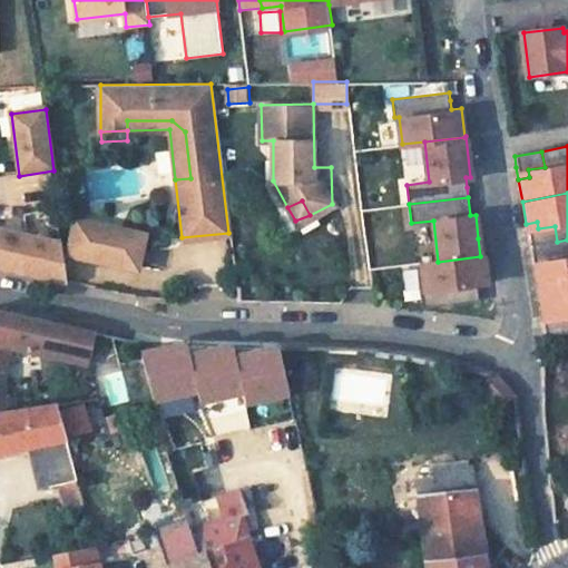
[(142,237),(75,219),(71,232),(89,236),(84,260),(133,272),(142,237)]
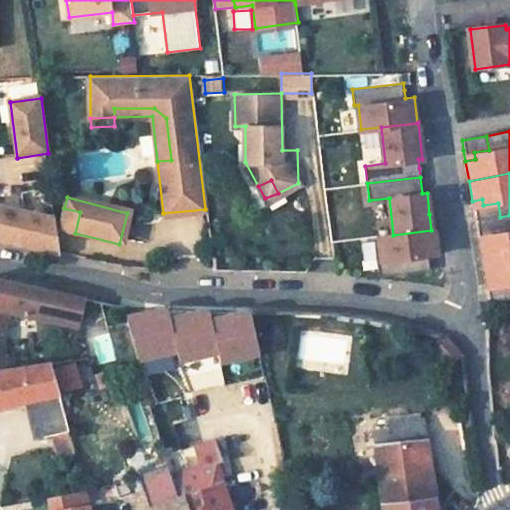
[(482,199),(472,201),(476,221),(500,217),(498,203),(483,205),(482,199)]
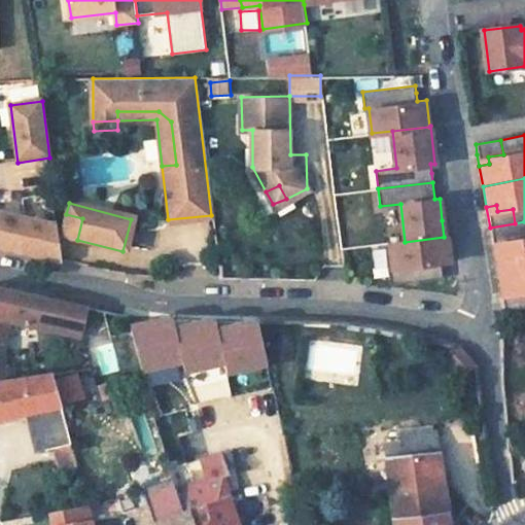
[(58,226),(0,212),(0,248),(62,263),(58,226)]
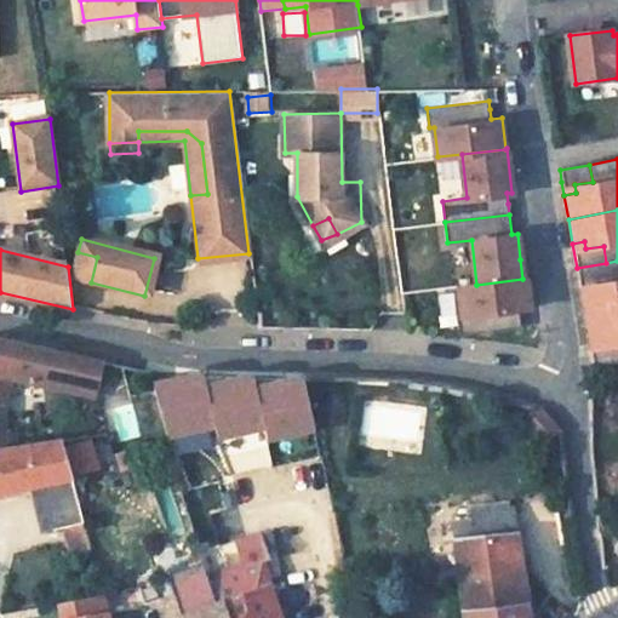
[(97,257),(78,252),(72,278),(91,282),(97,257)]
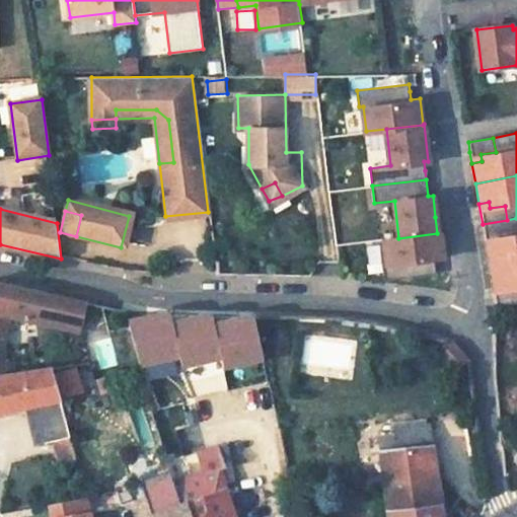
[(516,218),(507,220),(510,234),(495,237),(496,243),(486,245),(490,266),(516,260),(516,218)]
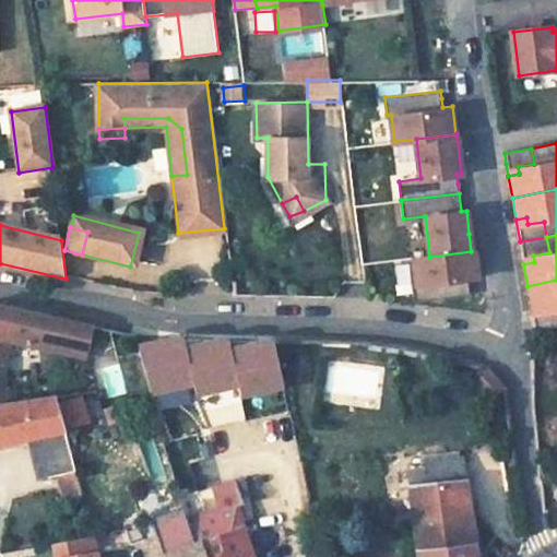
[(546,237),(520,241),(523,264),(534,262),(533,256),(549,252),(546,237)]
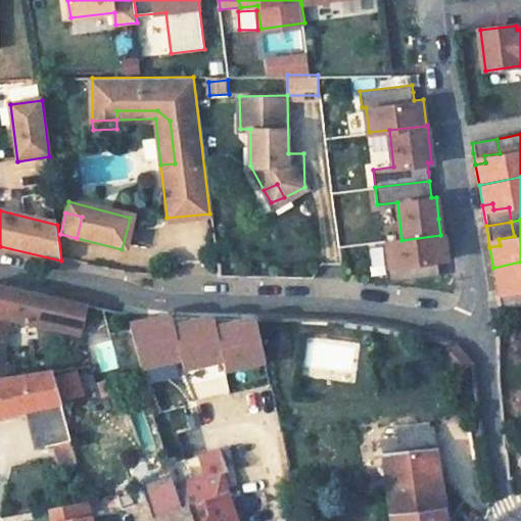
[(440,235),(401,240),(387,241),(389,267),(386,268),(387,284),(440,278),(439,270),(438,263),(447,262),(444,235),(440,235)]
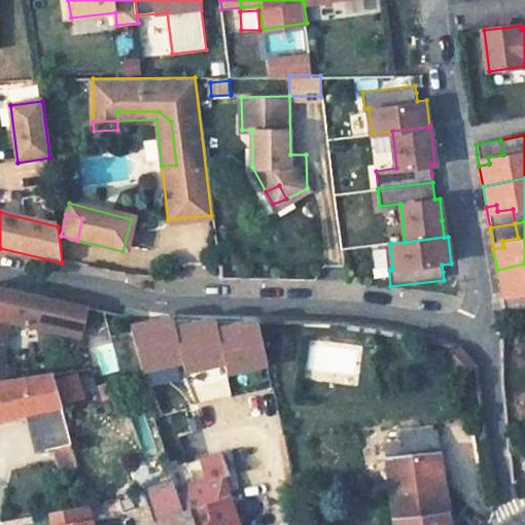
[(524,264),(497,270),(500,289),(510,288),(512,295),(524,292),(524,264)]
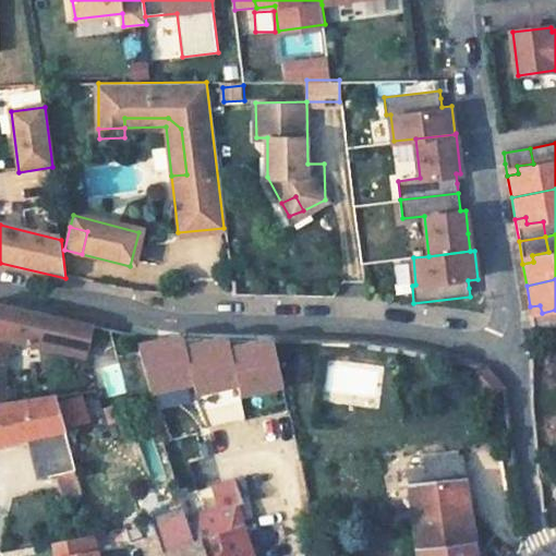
[(540,305),(530,306),(532,322),(534,329),(555,325),(555,310),(542,313),(540,305)]
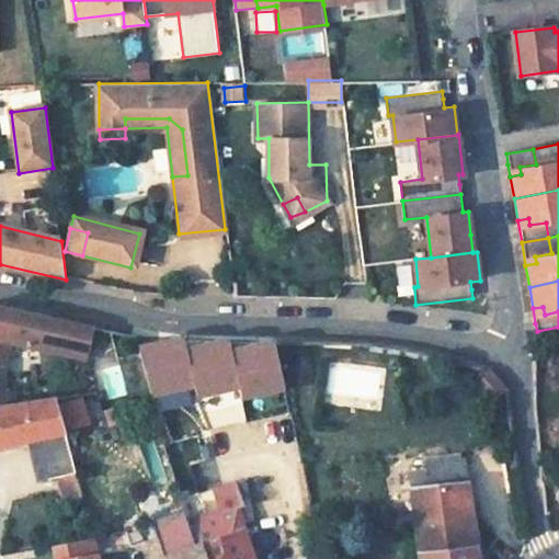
[(0,309),(0,407),(1,407),(3,367),(9,341),(79,356),(73,383),(102,374),(101,369),(120,364),(111,332),(86,327),(7,311),(0,309)]
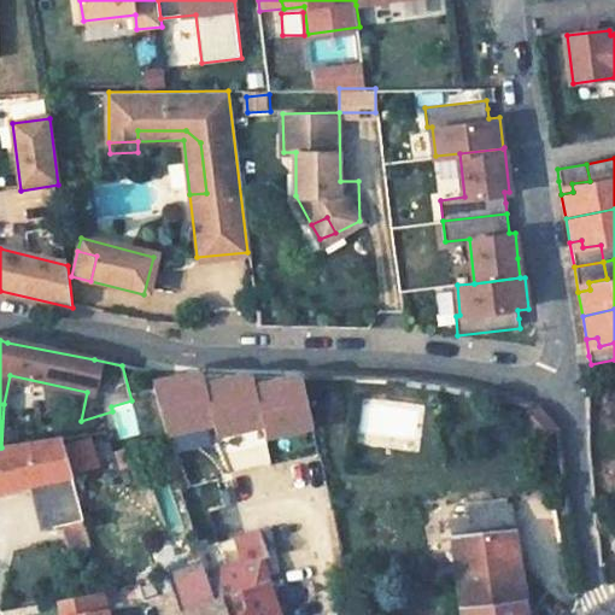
[(0,491),(30,484),(40,531),(65,526),(70,555),(92,551),(59,439),(1,447),(0,447),(0,491)]
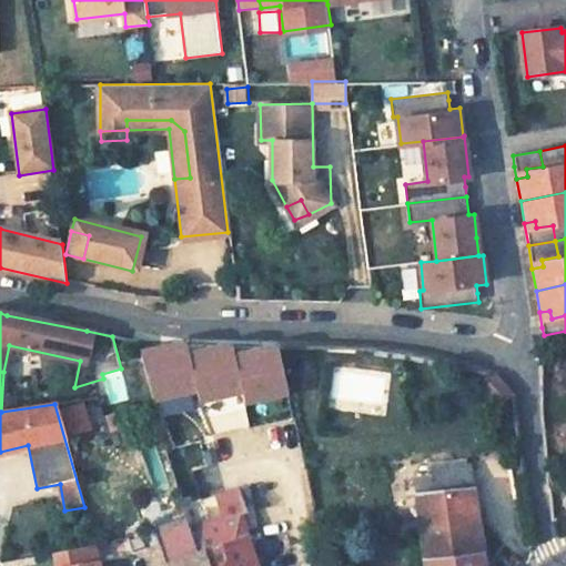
[(484,565),(471,470),(436,473),(436,477),(438,494),(415,496),(418,519),(402,523),(402,516),(392,517),(394,529),(397,529),(400,541),(421,537),(424,565),(484,565)]
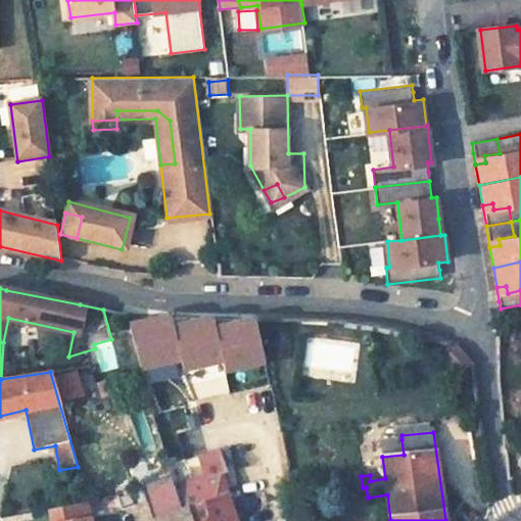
[(401,439),(380,441),(382,457),(404,455),(401,439)]
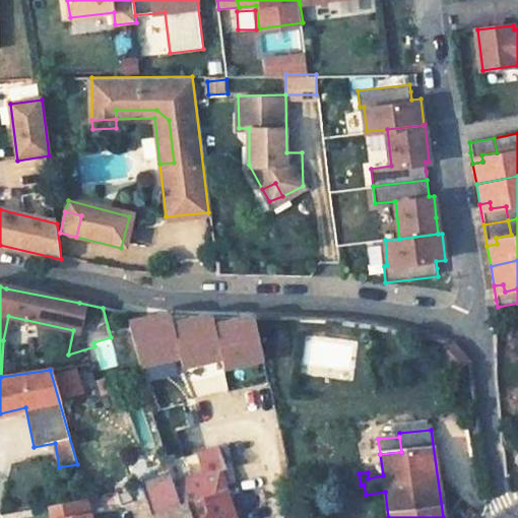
[(218,450),(169,465),(172,476),(175,491),(180,508),(185,507),(188,517),(235,517),(225,493),(198,502),(192,484),(220,475),(236,470),(231,453),(220,457),(218,450)]
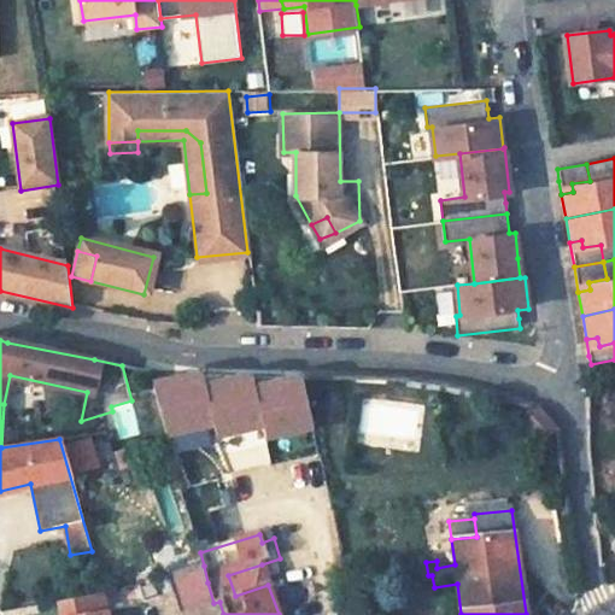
[(262,564),(228,575),(235,596),(268,585),(262,564)]
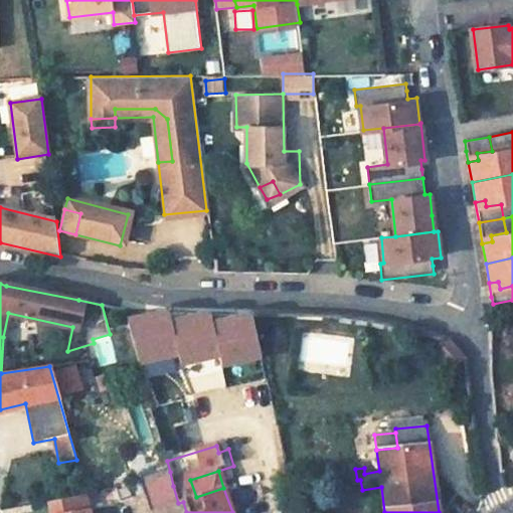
[(170,472),(144,480),(148,494),(173,486),(170,472)]
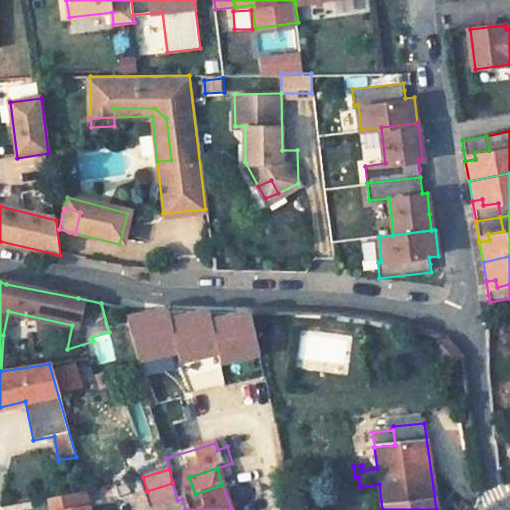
[(147,491),(142,492),(147,509),(185,509),(182,499),(177,500),(172,483),(147,491)]
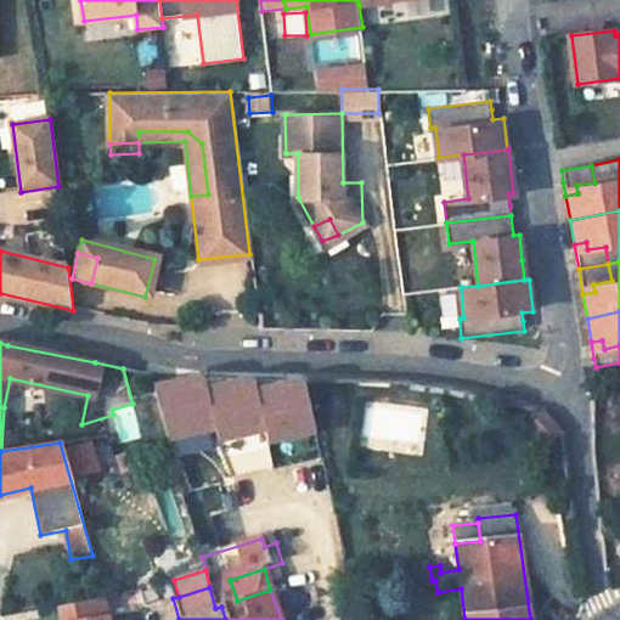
[(108,619),(103,598),(54,607),(56,619),(108,619)]
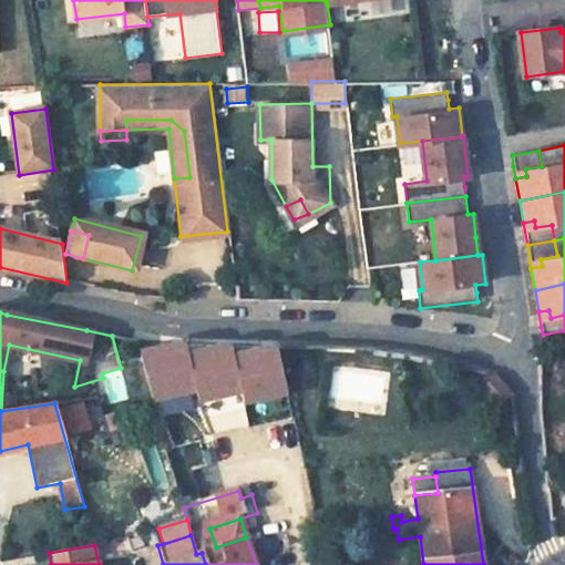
[(157,545),(143,550),(147,564),(163,564),(157,545)]
